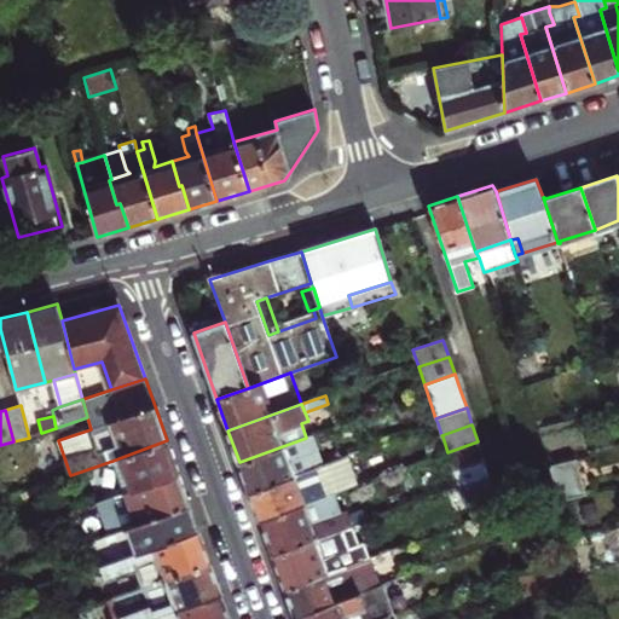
[(249,491),(322,466),(310,437),(306,438),(239,462),(249,491)]
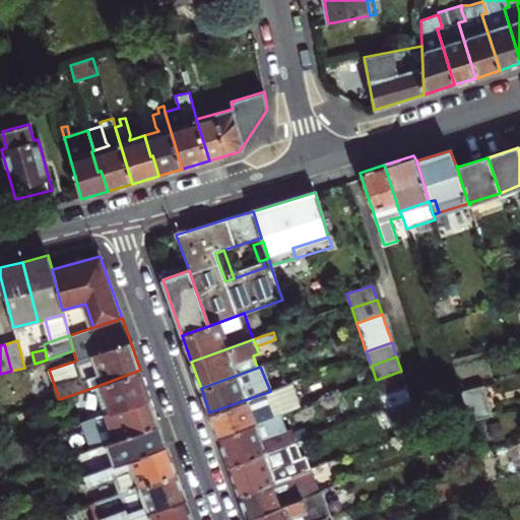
[(376,380),(372,367),(355,373),(360,385),(376,380)]
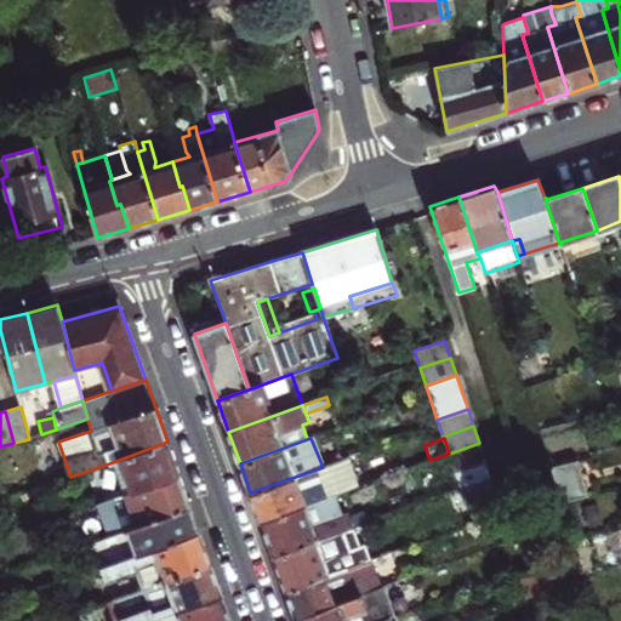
[(180,474),(167,442),(113,462),(125,494),(180,474)]
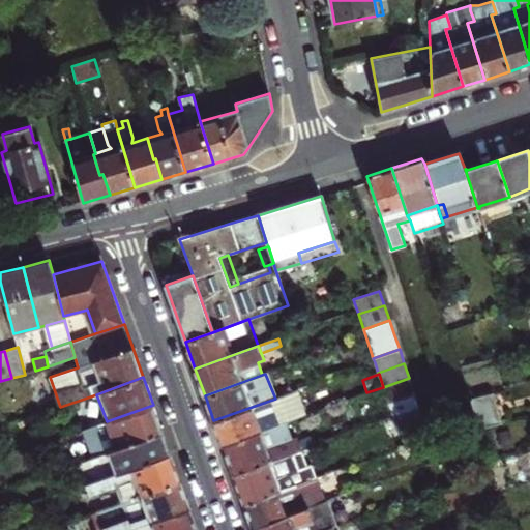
[(388,402),(414,392),(409,378),(383,387),(388,402)]
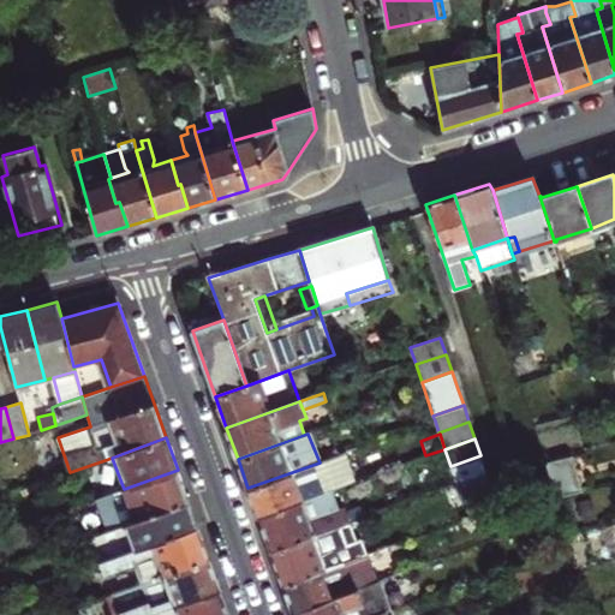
[(342,471),(352,469),(346,453),(336,455),(342,471)]
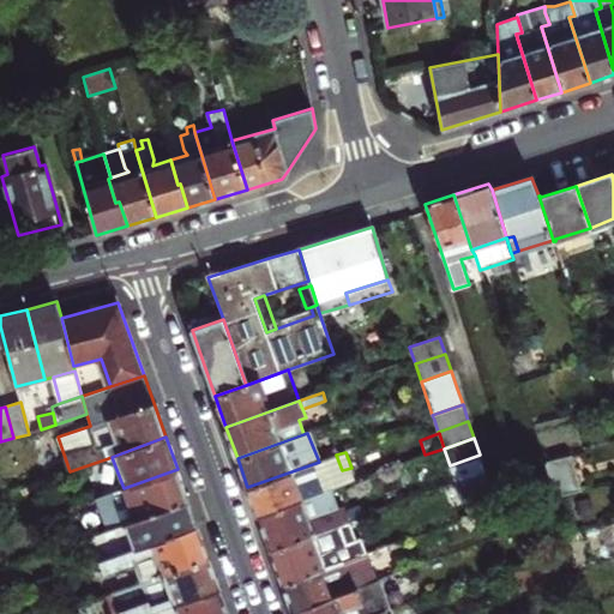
[(258,516),(327,491),(356,479),(351,468),(342,470),(336,455),(319,462),(247,487),(258,516)]
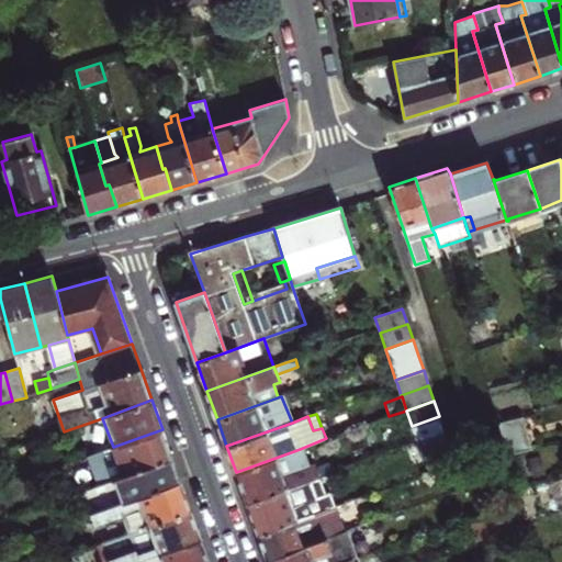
[(412,426),(417,441),(445,433),(439,416),(412,426)]
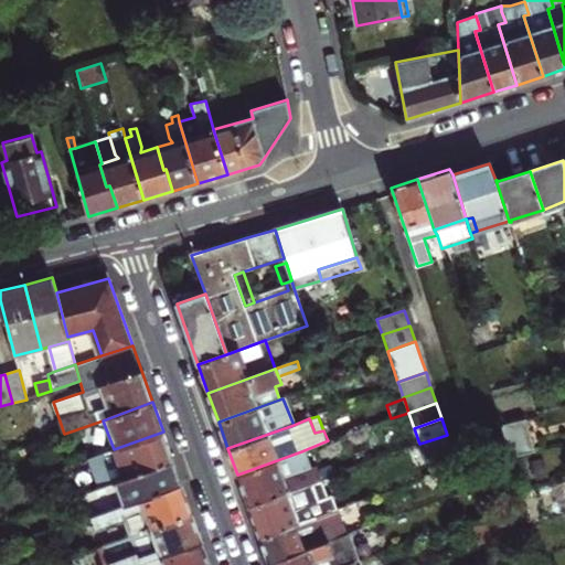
[(535,451),(525,418),(502,424),(513,457),(535,451)]
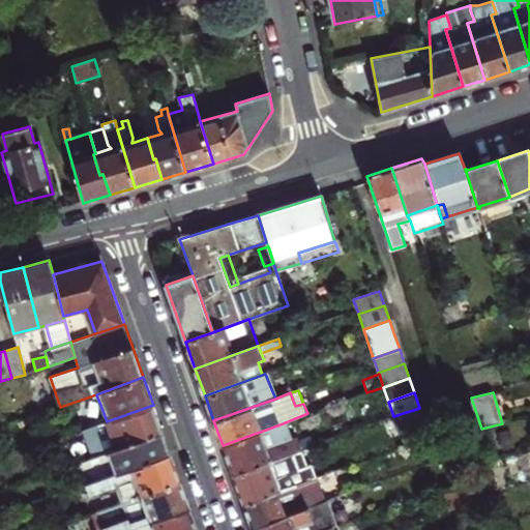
[(84,430),(93,458),(163,433),(153,405),(107,421),(84,430)]
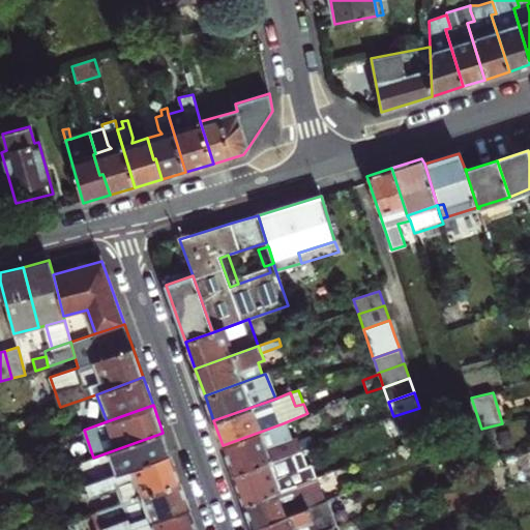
[(424,423),(419,408),(393,416),(399,433),(424,423)]
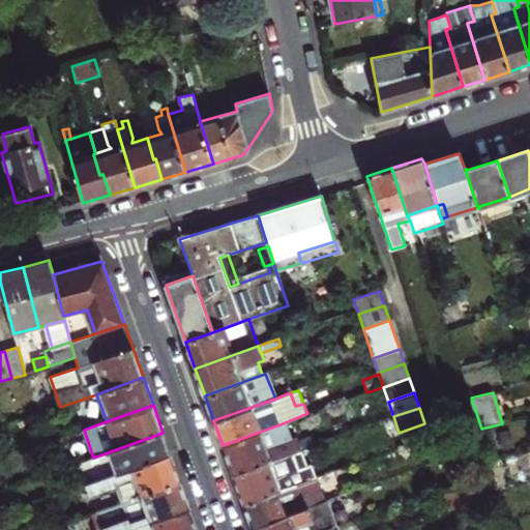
[(289,440),(283,423),(223,445),(233,474),(301,450),(298,441),(297,437),(289,440)]
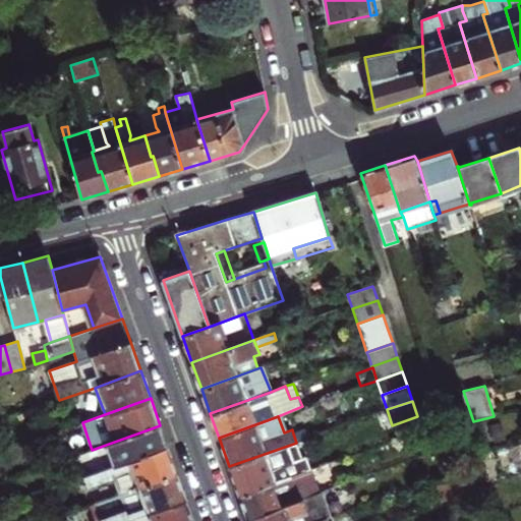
[(489,426),(494,441),(504,439),(500,423),(489,426)]
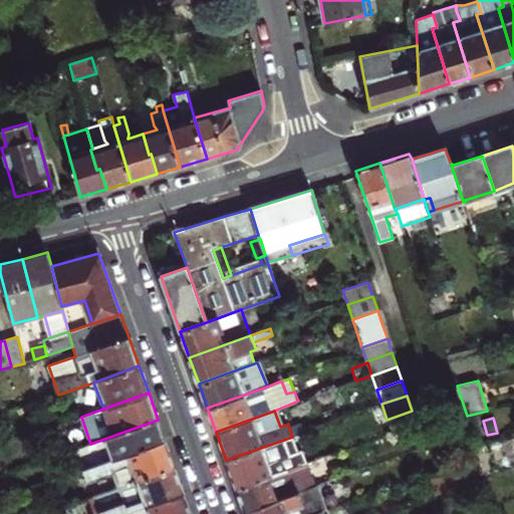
[(158,420),(90,444),(76,449),(83,470),(166,441),(158,420)]
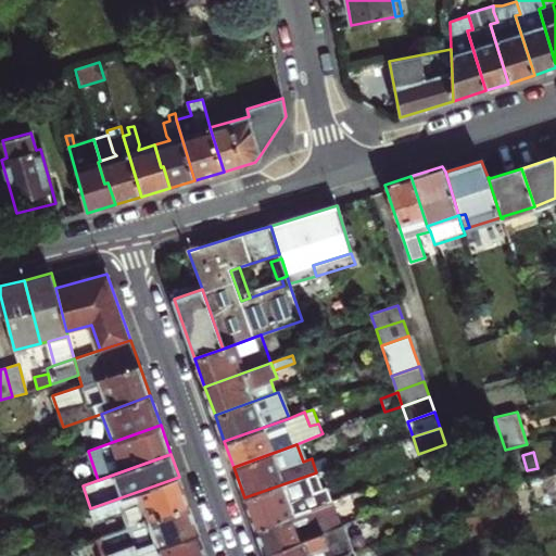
[(316,472),(328,468),(325,458),(313,463),(316,472)]
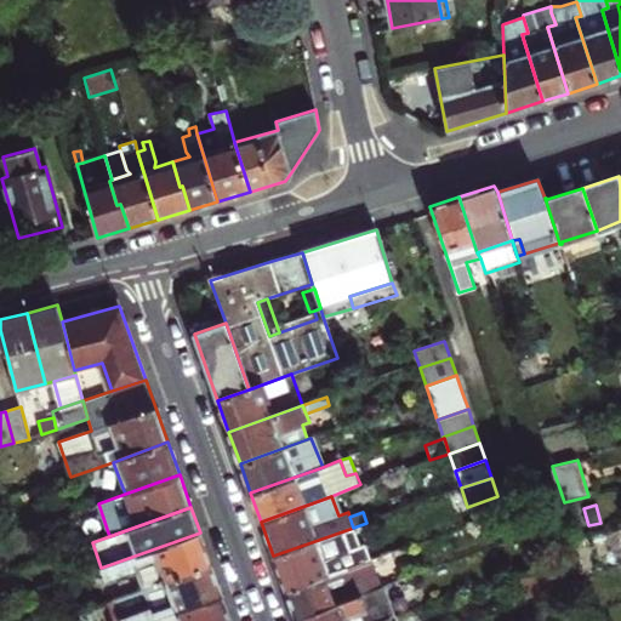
[(285,591),(371,559),(365,543),(360,545),(353,528),(273,556),(285,591)]
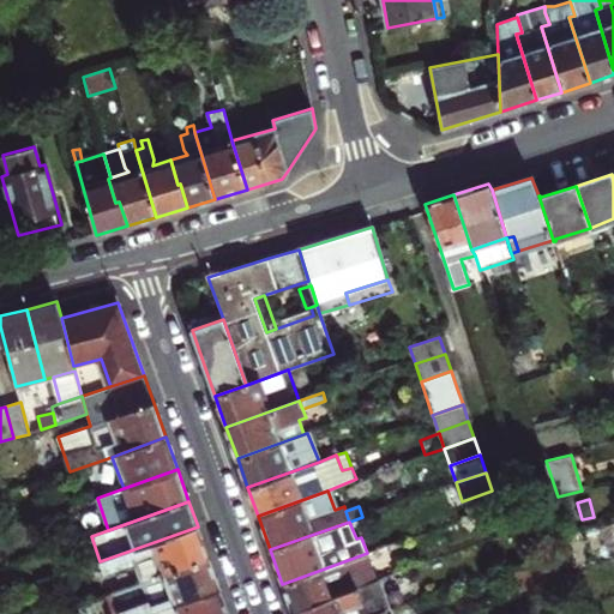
[(209,558),(198,527),(100,561),(103,575),(122,569),(134,564),(142,582),(209,558)]
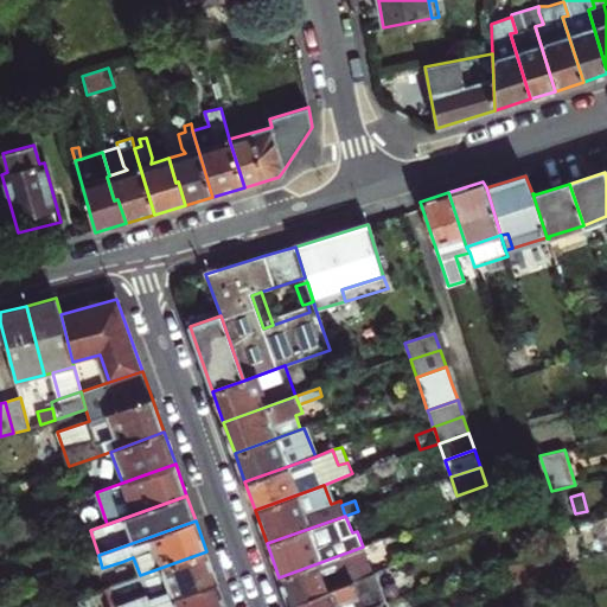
[(289,606),(338,587),(372,574),(363,547),(279,577),(289,606)]
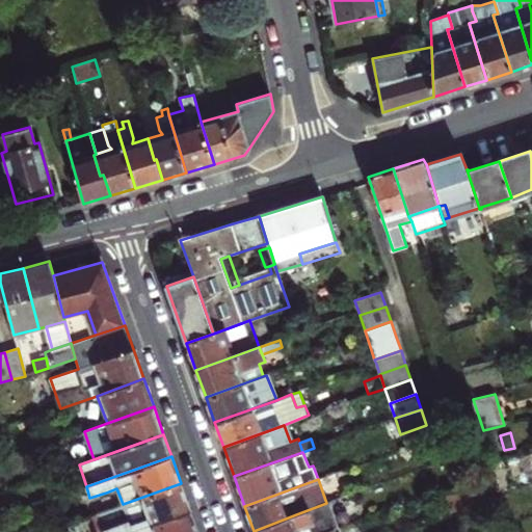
[(181,483),(123,504),(111,508),(96,513),(102,531),(128,531),(190,509),(181,483)]
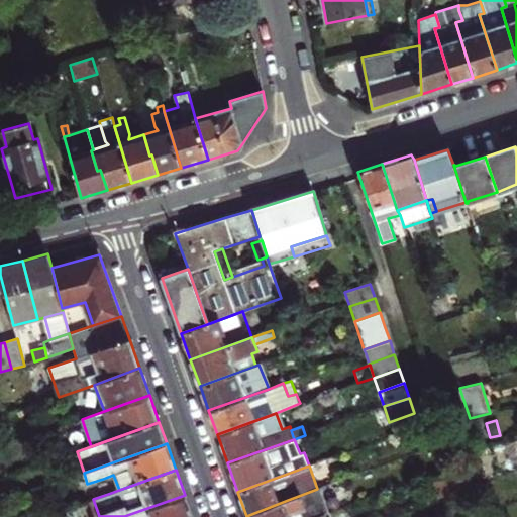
[(113,475),(103,479),(108,494),(119,490),(113,475)]
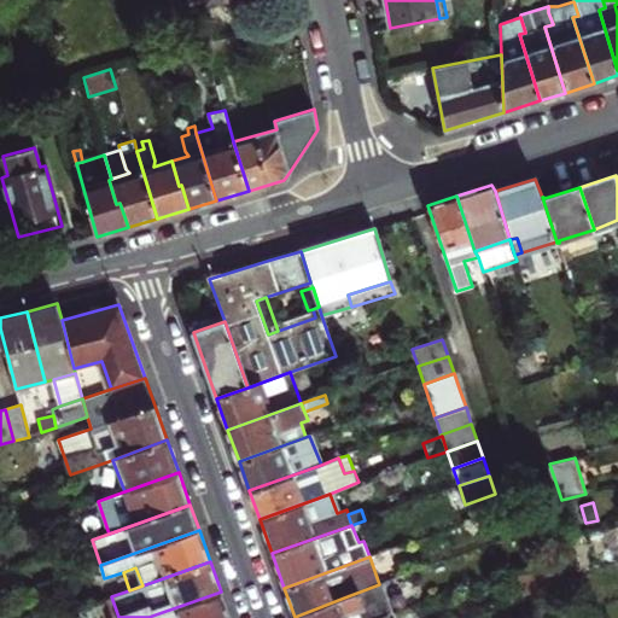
[(295,617),(377,617),(388,614),(383,601),(389,599),(384,583),(379,584),(344,598),(295,617)]
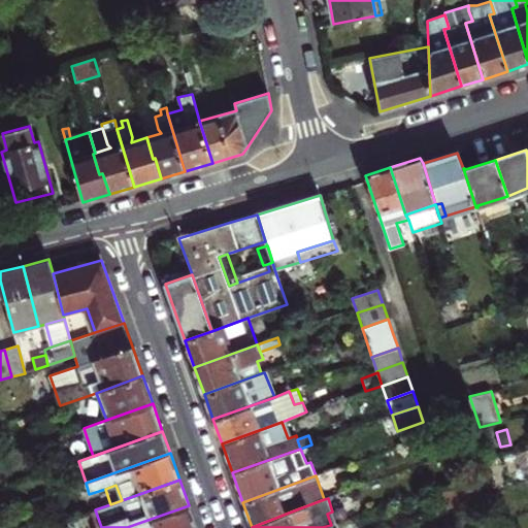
[(197,527),(189,505),(127,527),(197,527)]
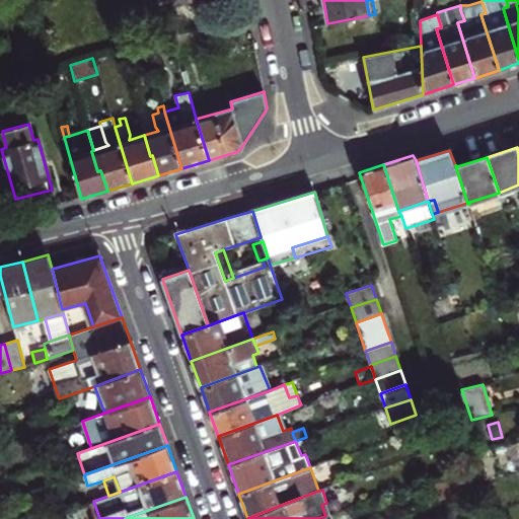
[(99,518),(93,501),(89,503),(95,518),(91,518),(99,518)]
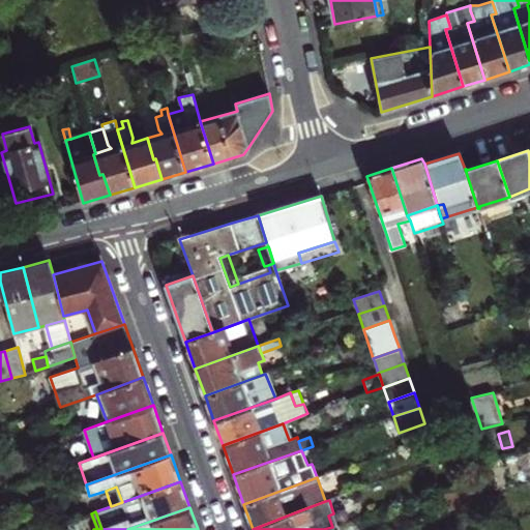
[(332,527),(340,525),(335,513),(333,513),(328,516),(332,527)]
